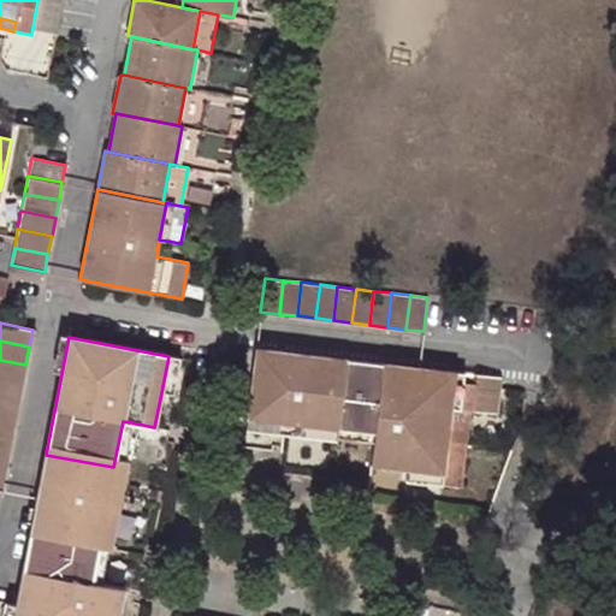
[(371,465),(407,468),(444,473),(442,486),(461,487),(471,410),(497,414),(501,389),(502,377),(256,348),(250,396),(246,430),(282,434),(284,421),(374,432),(373,442),(371,465)]
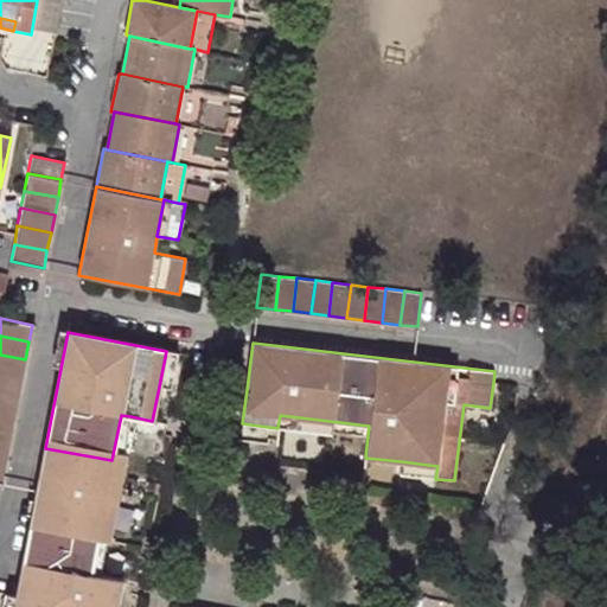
[(178,353),(166,351),(159,387),(171,389),(178,353)]
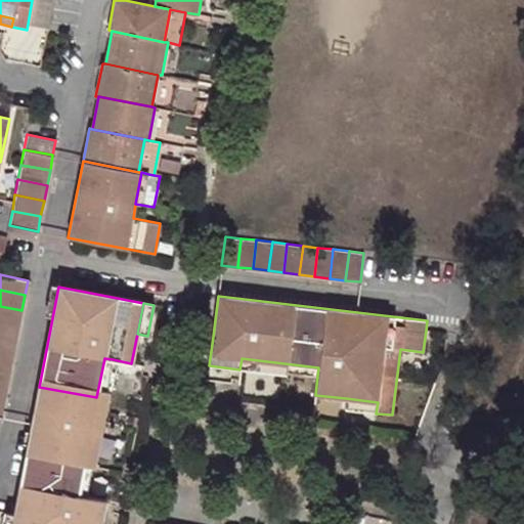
[(0,321),(18,325),(22,310),(0,306),(0,321)]
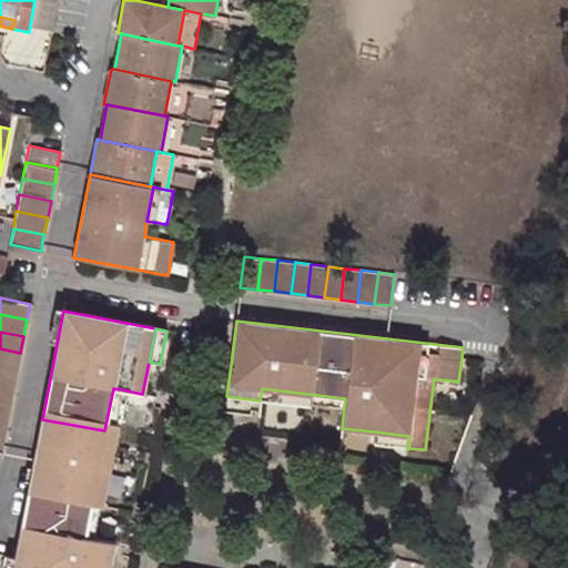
[(20,353),(0,348),(0,365),(18,369),(20,353)]
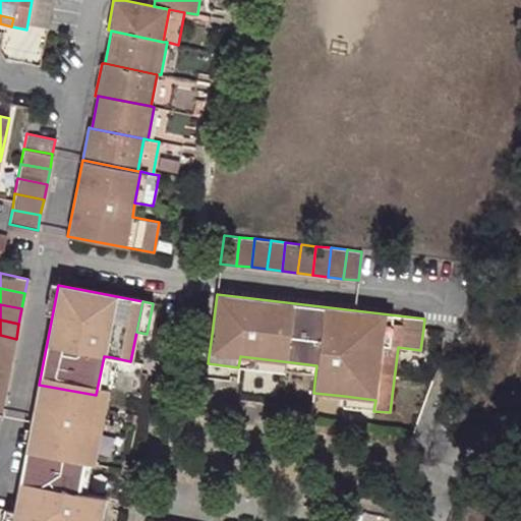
[(16,339),(0,335),(0,351),(13,354),(16,339)]
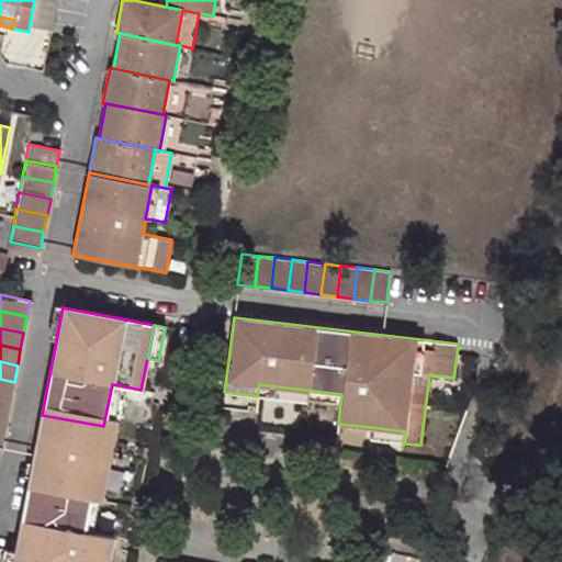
[(14,382),(0,379),(0,395),(11,398),(14,382)]
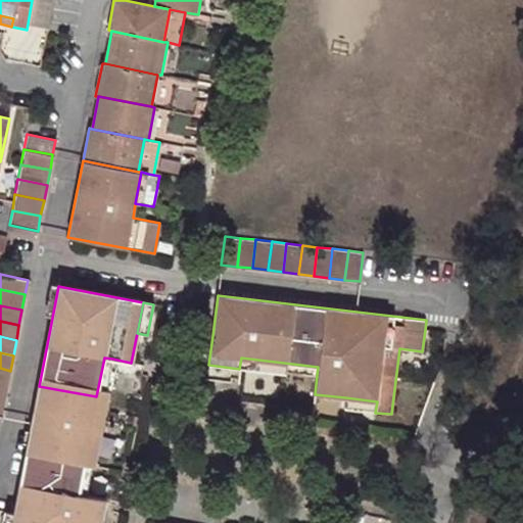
[(96,396),(78,493),(86,494),(92,465),(95,466),(109,389),(106,388),(112,359),(104,358),(96,396)]
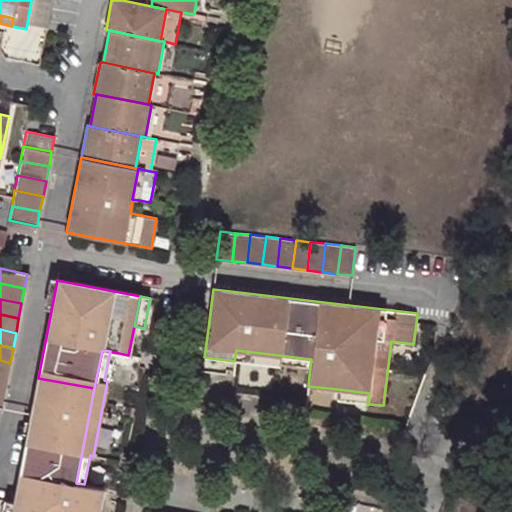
[(311,359),(236,350),(234,361),(280,366),(280,363),(310,367),(311,359)]
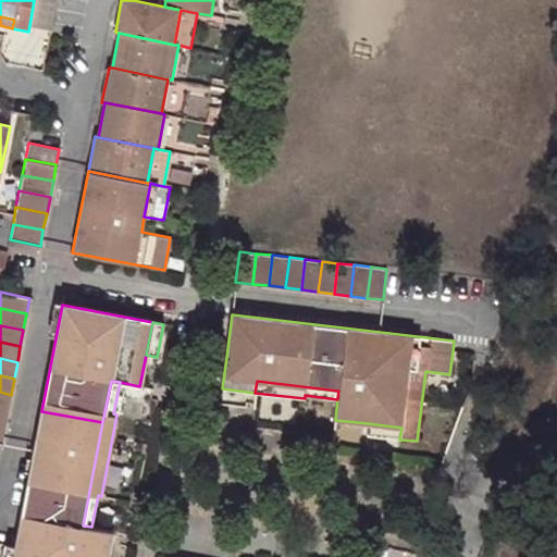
[(0,392),(0,409),(8,411),(11,395),(0,392)]
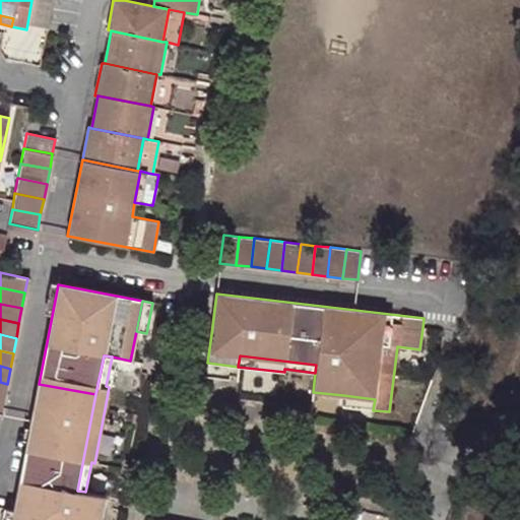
[(95,394),(39,384),(19,479),(77,491),(95,394)]
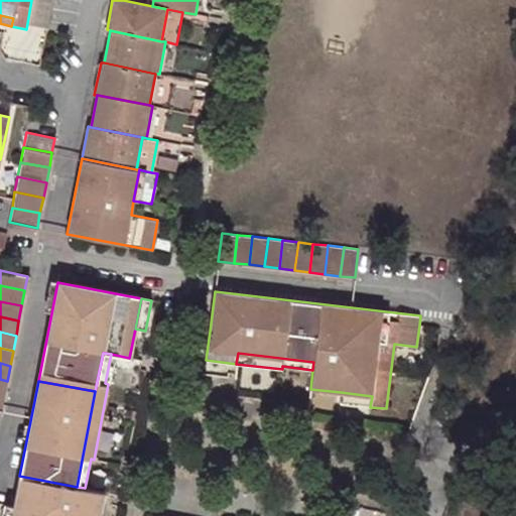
[(339,403),(370,407),(372,396),(341,392),(339,403)]
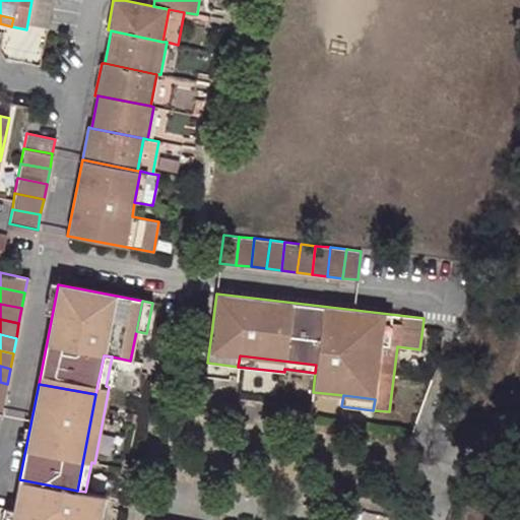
[(77,491),(19,479),(13,510),(11,519),(98,519),(104,496),(85,492),(77,491)]
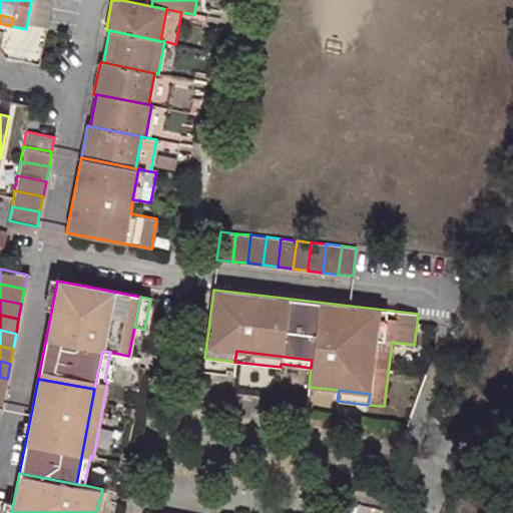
[(11,512),(13,503),(3,501),(0,512),(11,512)]
